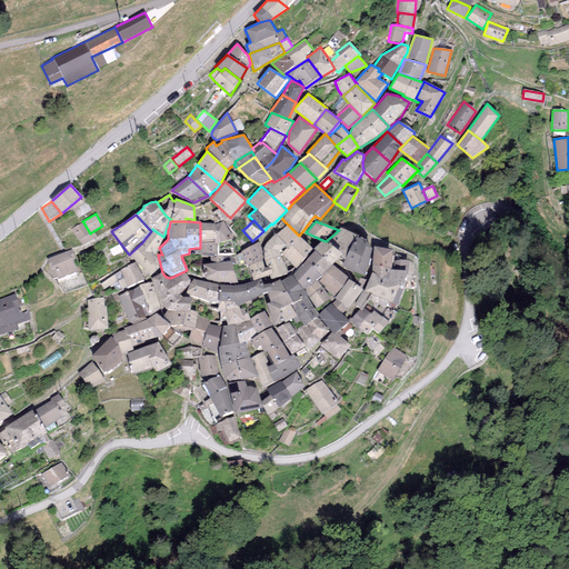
[(83,222),(71,230),(78,241),(79,240),(83,246),(97,237),(93,231),(90,233),(83,222)]
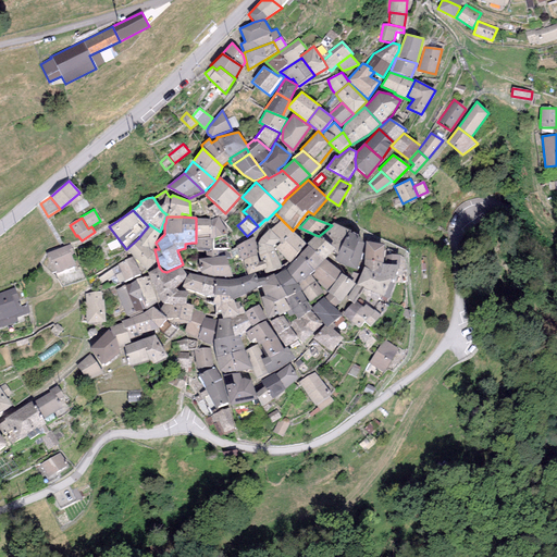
[(219,218),(211,219),(212,248),(229,249),(225,234),(229,234),(219,218)]
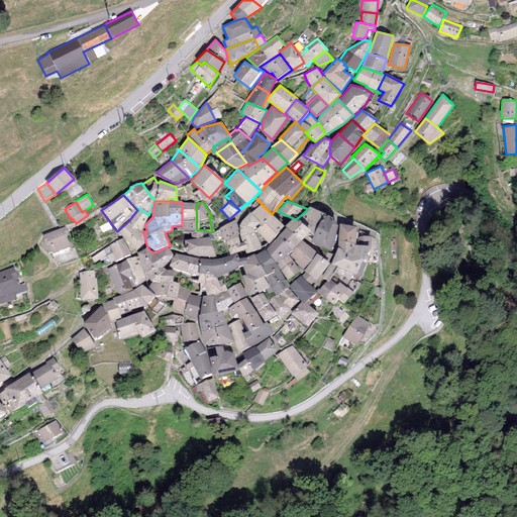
[(196,203),(182,203),(182,225),(178,225),(178,231),(183,231),(183,232),(198,233),(197,230),(196,203)]
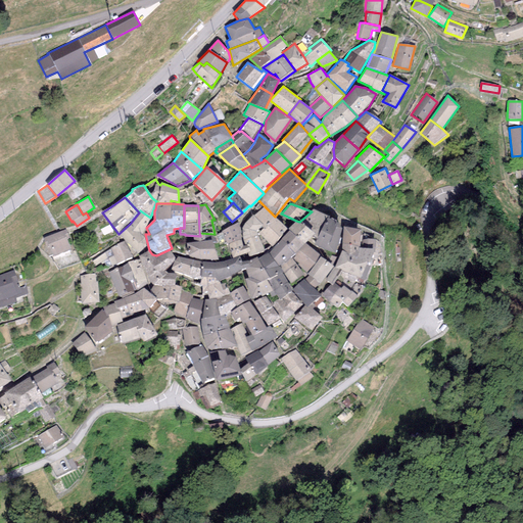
[(265,206),(253,215),(263,225),(260,227),(264,229),(259,234),(272,247),(287,229),(275,217),(265,206)]
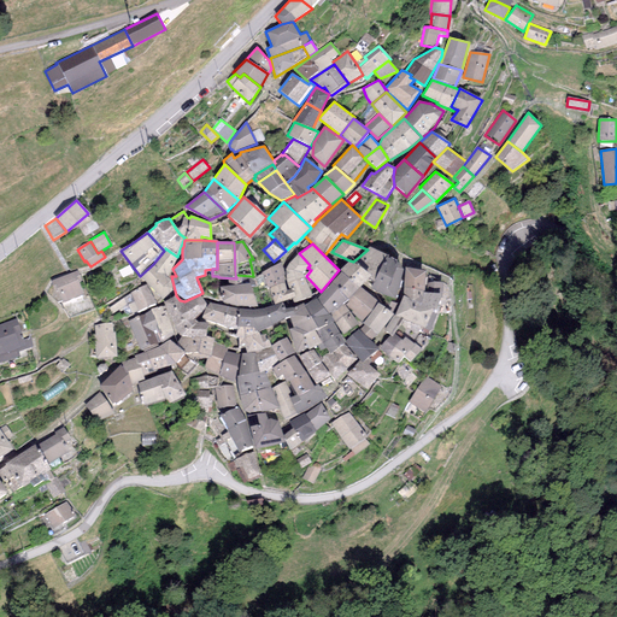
[(389,256),(369,247),(368,250),(353,262),(366,271),(375,278),(386,257),(388,258),(389,256)]
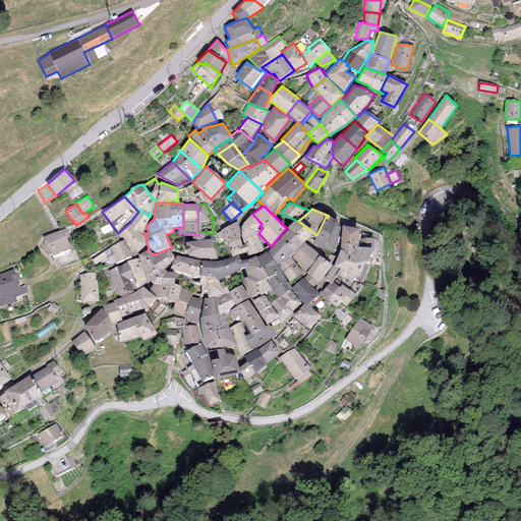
[(150,217),(139,210),(138,212),(129,223),(118,233),(124,240),(131,256),(146,245),(145,237),(141,234),(150,217)]
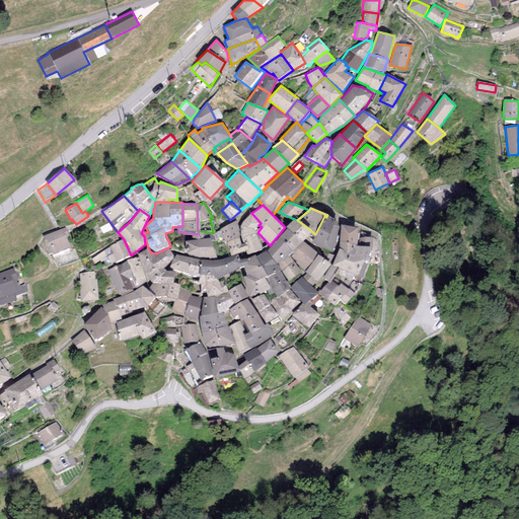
[(261,223),(251,213),(243,221),(240,226),(241,238),(255,234),(253,229),(258,225),(261,223)]
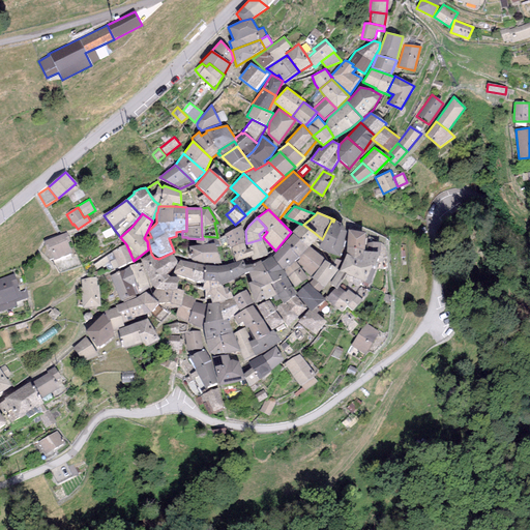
[(333,222),(331,221),(322,239),(319,247),(327,254),(340,257),(346,229),(333,222)]
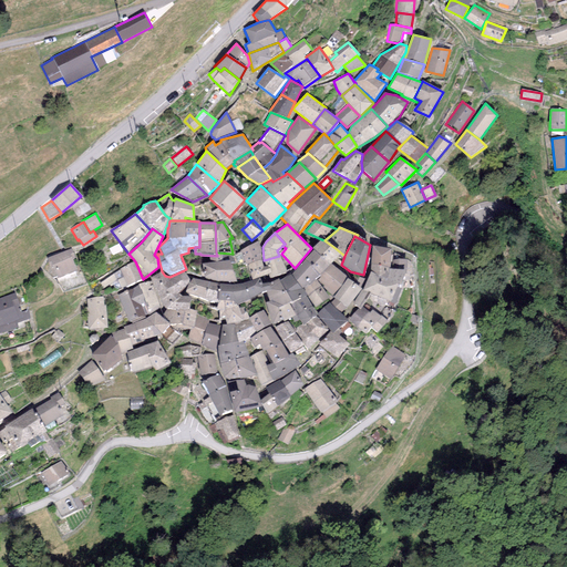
[(312,248),(313,250),(330,265),(331,264),(333,261),(340,267),(341,265),(344,256),(325,240),(321,239),(312,248)]
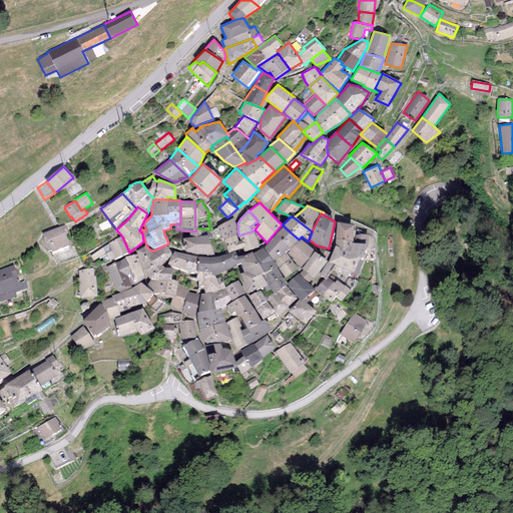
[(232,218),(216,227),(222,239),(224,238),(236,235),(236,224),(232,218)]
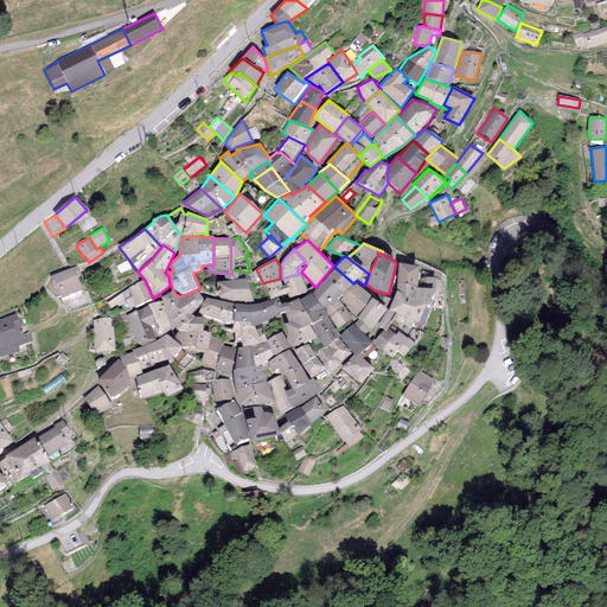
[(420,267),(400,262),(397,282),(416,286),(417,286),(420,267)]
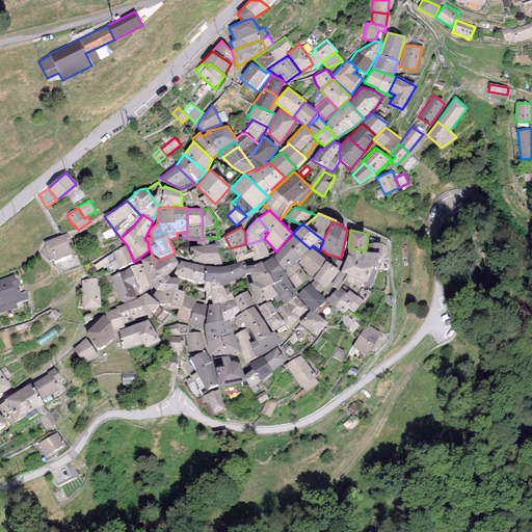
[(67,233),(44,242),(50,261),(52,260),(53,262),(73,254),(69,243),(70,243),(67,233)]
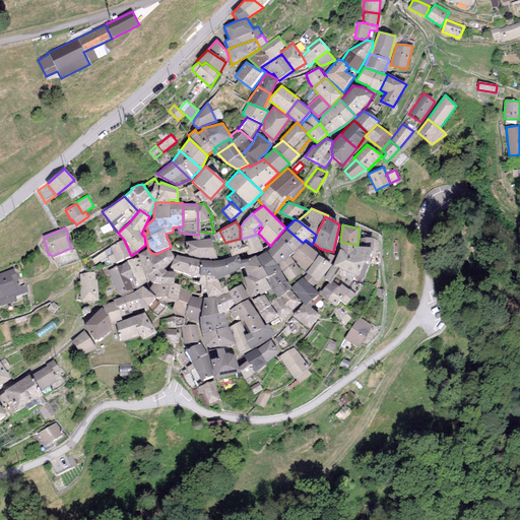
[(279,238),(293,252),(303,243),(287,230),(279,238)]
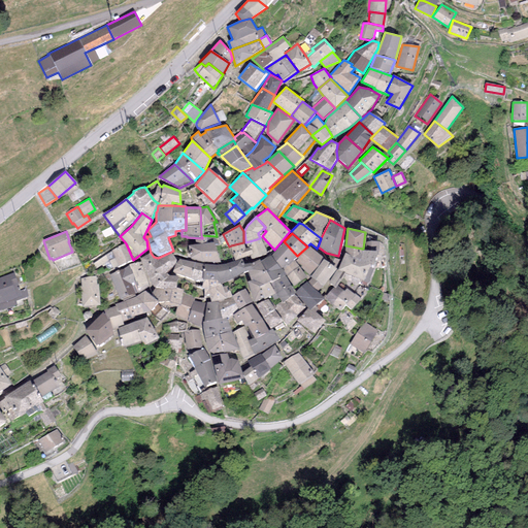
[(267,254),(260,238),(245,242),(248,249),(251,248),(253,254),(250,256),(252,260),(267,254)]
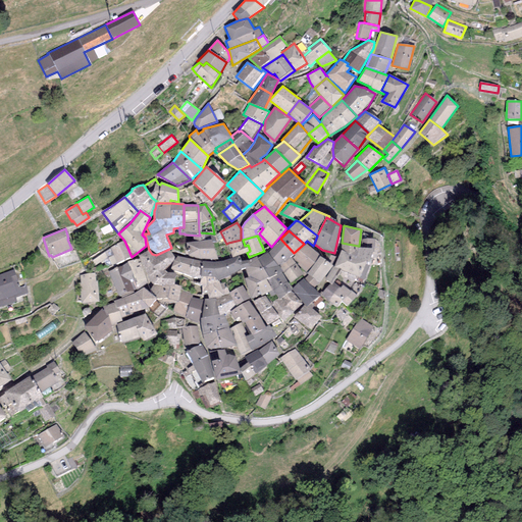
[(294,253),(280,239),(268,252),(278,267),(291,258),(290,257),(294,253)]
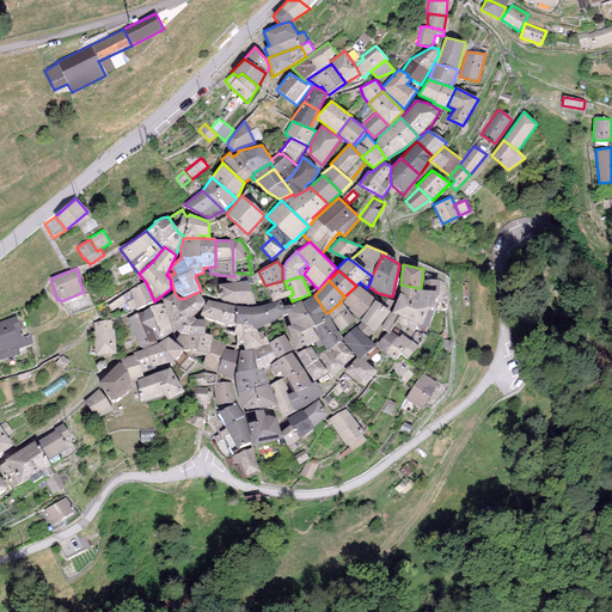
[(420,288),(401,285),(399,293),(429,307),(428,310),(434,312),(436,304),(439,293),(440,280),(423,280),(423,291),(420,291),(420,288)]
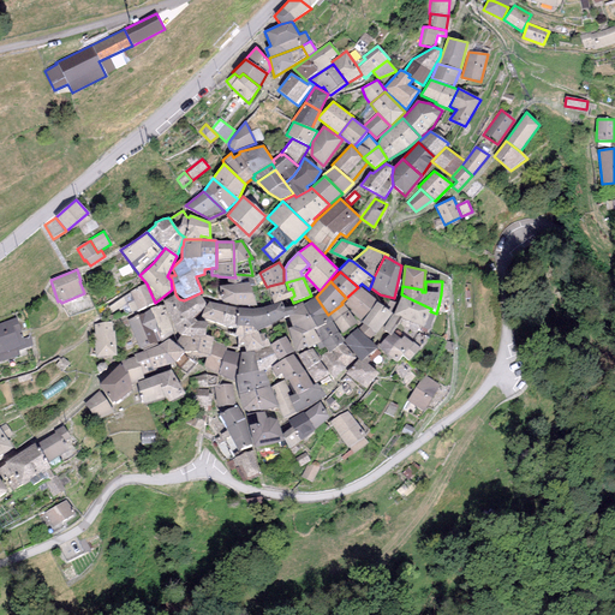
[(249,282),(220,286),(222,302),(238,305),(257,306),(249,282)]
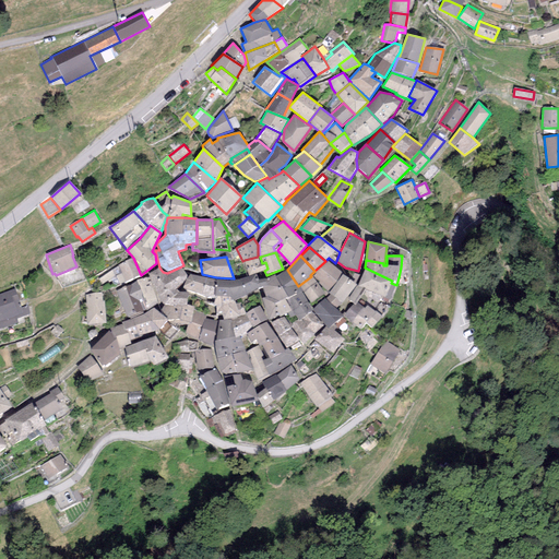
[(245,260),(249,276),(257,274),(264,271),(268,269),(265,262),(262,263),(260,263),(258,257),(245,260)]
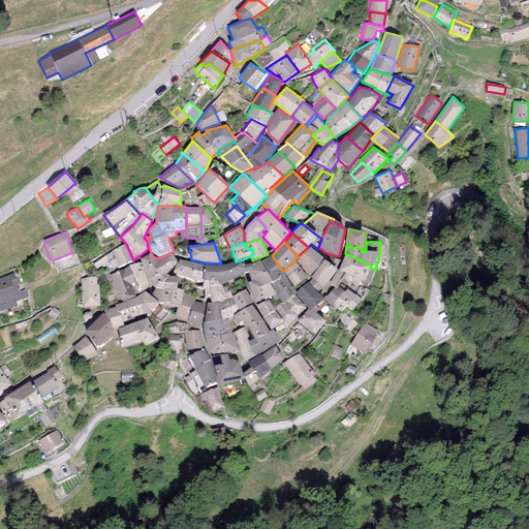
[(126,244),(112,250),(115,258),(110,261),(113,270),(133,260),(126,244)]
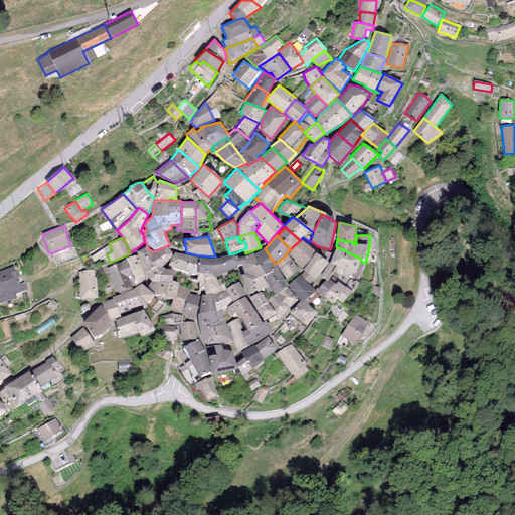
[(301,239),(300,240),(290,249),(292,251),(289,253),(303,269),(315,251),(301,239)]
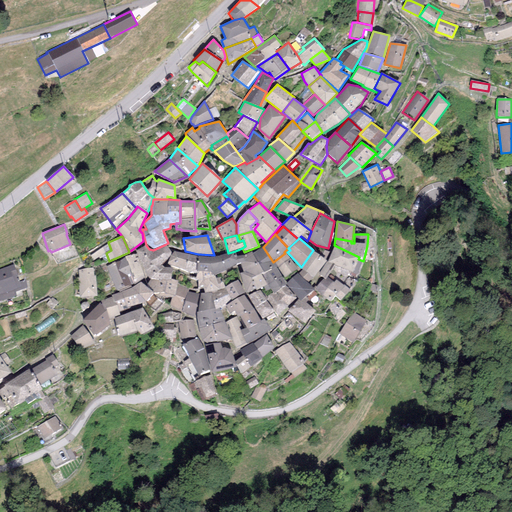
[(146,245),(135,251),(136,254),(144,278),(148,276),(150,279),(164,267),(161,265),(170,255),(172,253),(166,244),(153,250),(149,249),(146,245)]
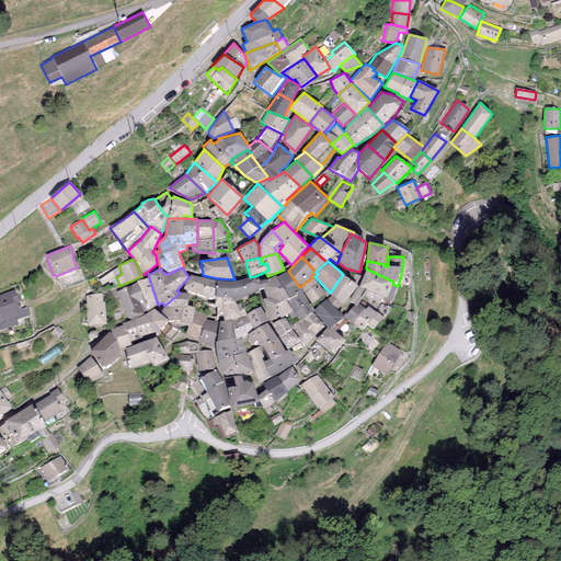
[(393,282),(366,268),(358,287),(366,290),(391,300),(398,286),(392,284),(393,282)]
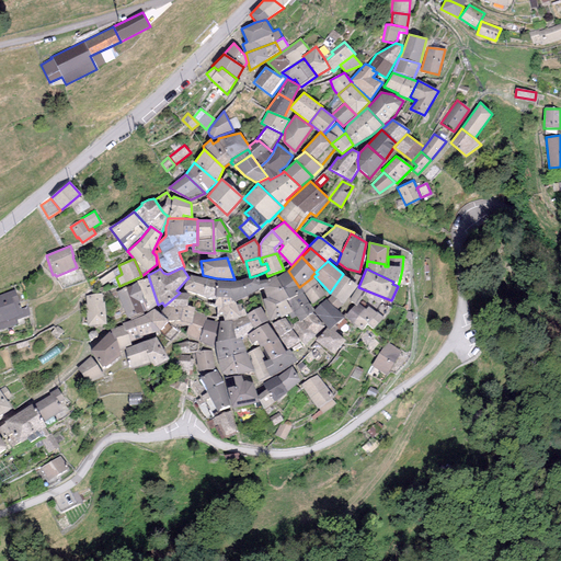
[(288,271),(276,277),(288,298),(302,292),(299,287),(288,271)]
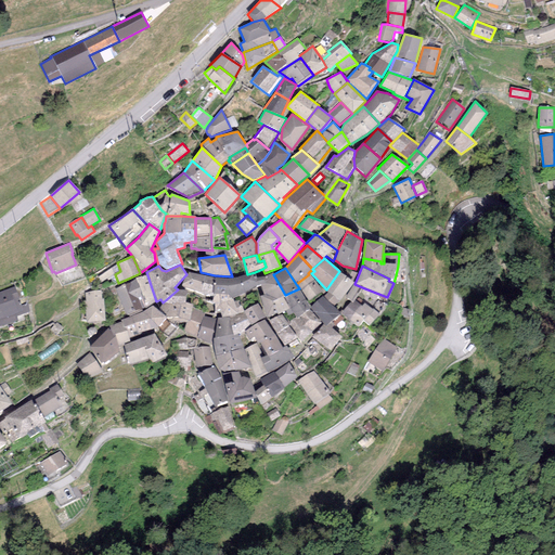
[(205,275),(189,272),(184,276),(181,286),(199,294),(205,275)]
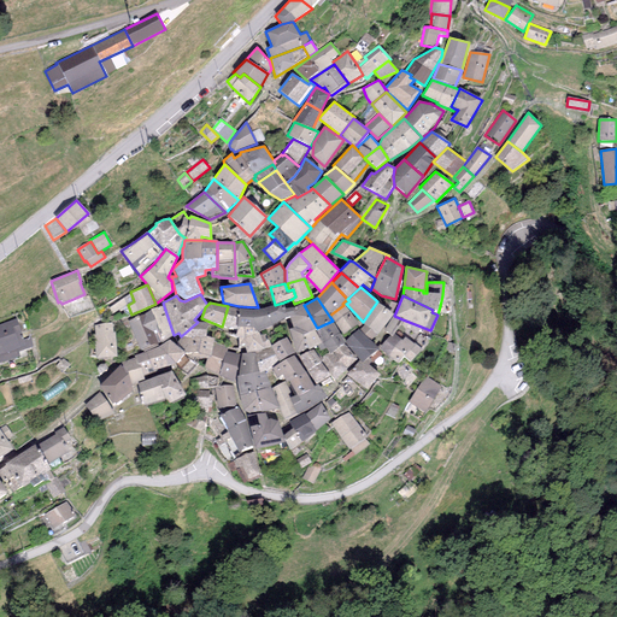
[(275,305),(264,307),(271,325),(288,316),(286,309),(283,303),(275,305)]
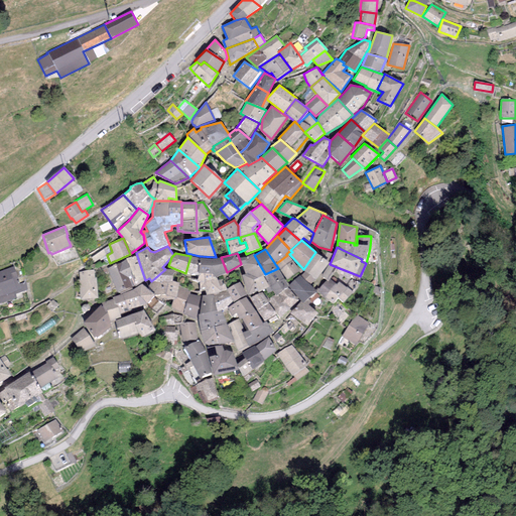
[(303,270),(304,271),(315,279),(329,263),(316,253),(303,270)]
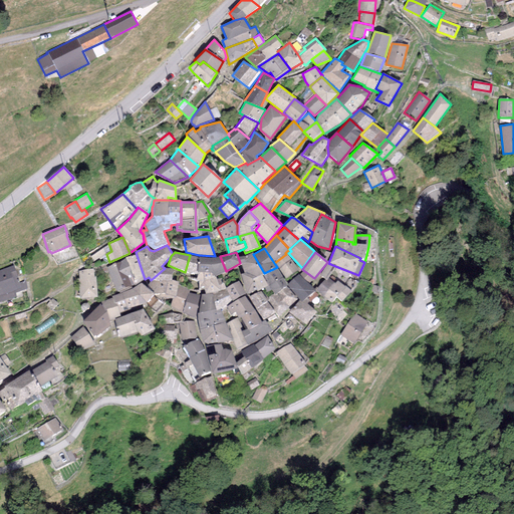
[(252,253),(238,257),(240,263),(244,273),(240,274),(242,287),(246,293),(247,295),(256,290),(257,292),(264,288),(268,286),(262,274),(264,273),(253,254),(252,253)]
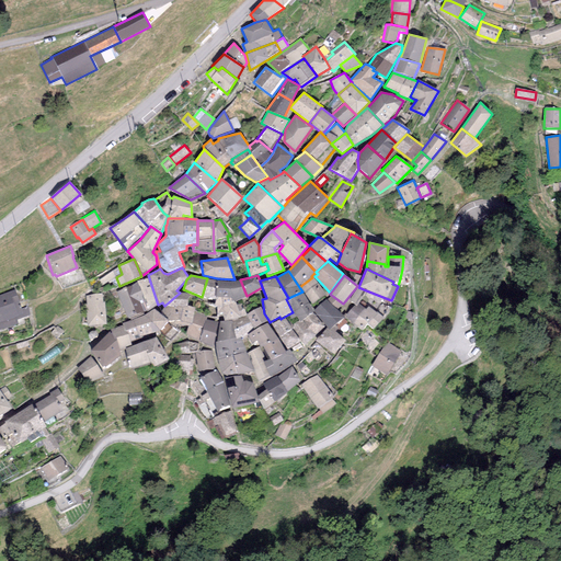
[(312,277),(299,287),(302,292),(312,304),(325,295),(312,277)]
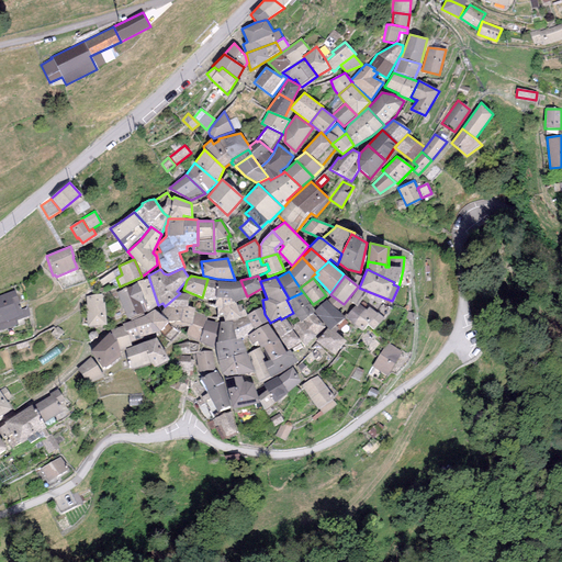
[(137,283),(147,312),(158,305),(149,279),(137,283)]
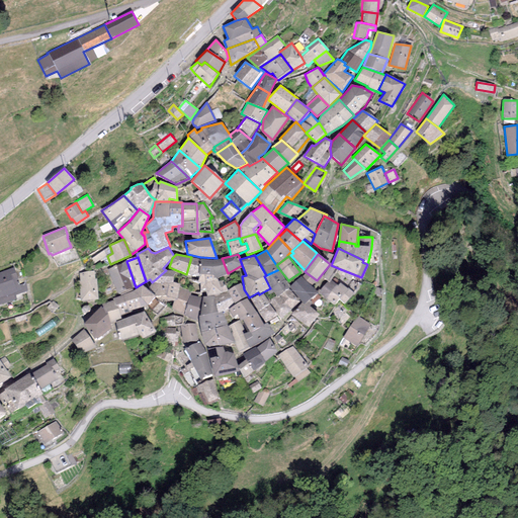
[(199,259),(191,257),(186,274),(197,277),(197,274),(199,259)]
